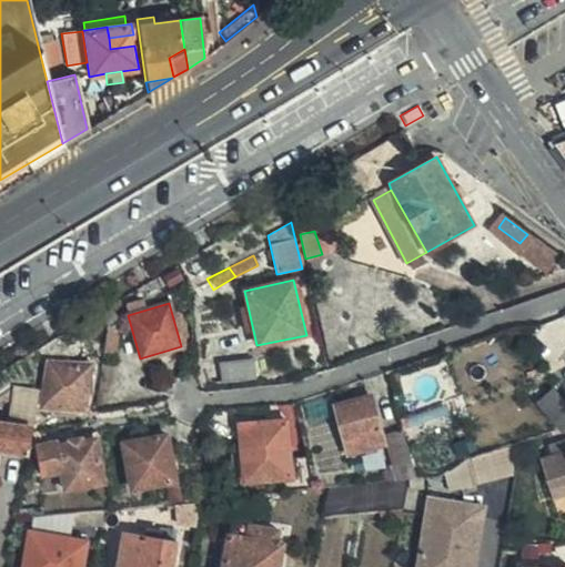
[(106,325),(101,352),(112,354),(115,337),(106,325)]
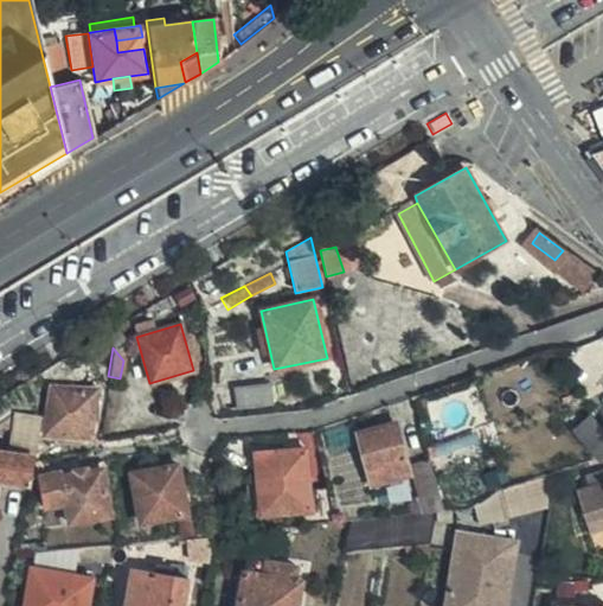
[(233,408),(269,403),(267,386),(231,389),(233,408)]
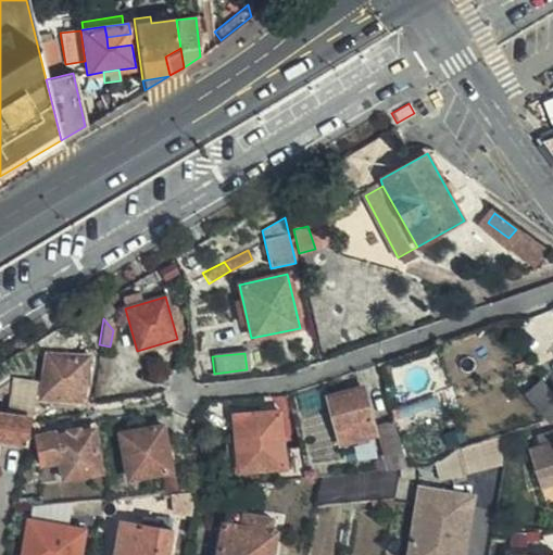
[(82,402),(88,357),(45,355),(38,398),(82,402)]
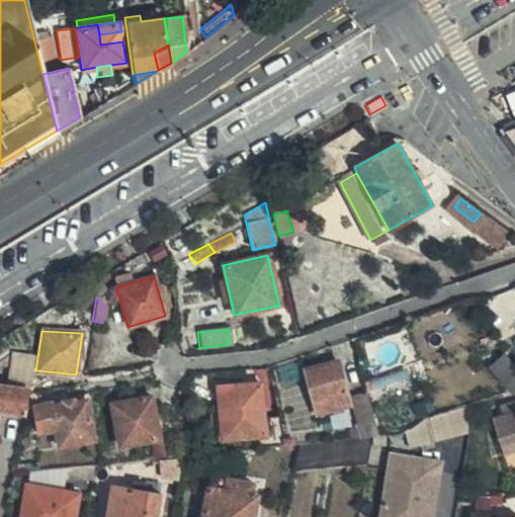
[(514,381),(514,365),(502,351),(501,353),(495,358),(514,381)]
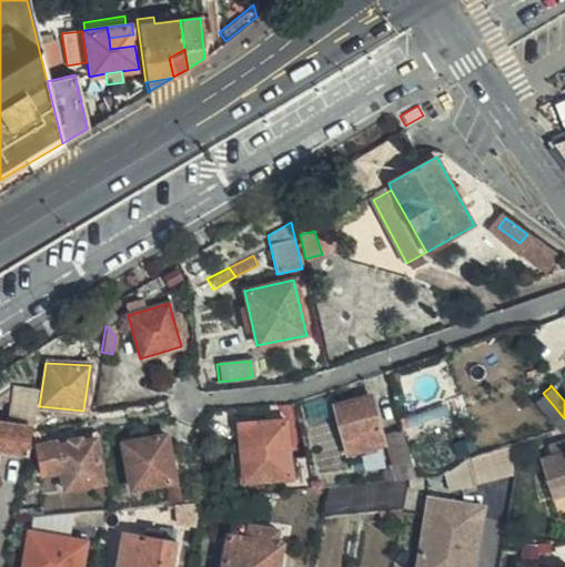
[(0,448),(29,453),(31,432),(38,393),(13,390),(8,424),(0,423),(0,448)]
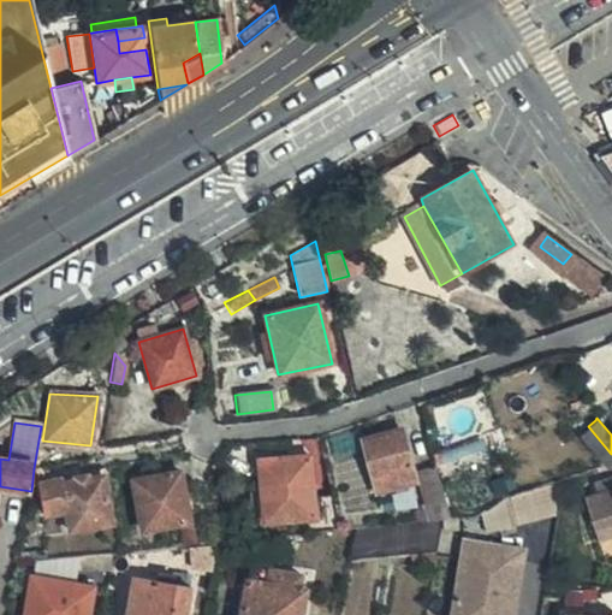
[(414,482),(399,430),(361,439),(374,491),(414,482)]
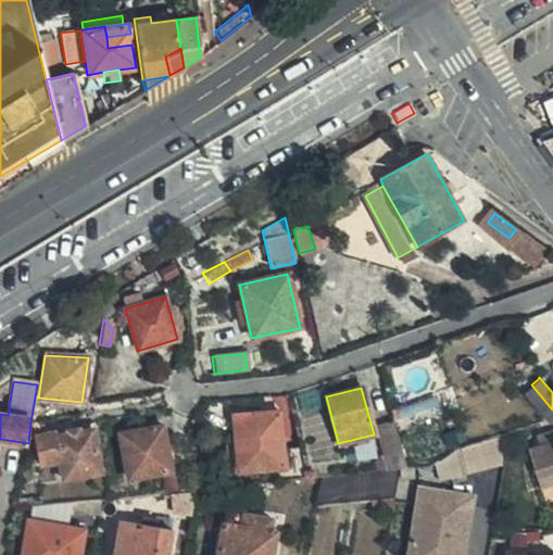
[(306,478),(299,448),(281,450),(278,411),(233,415),(237,470),(280,467),(283,480),(306,478)]
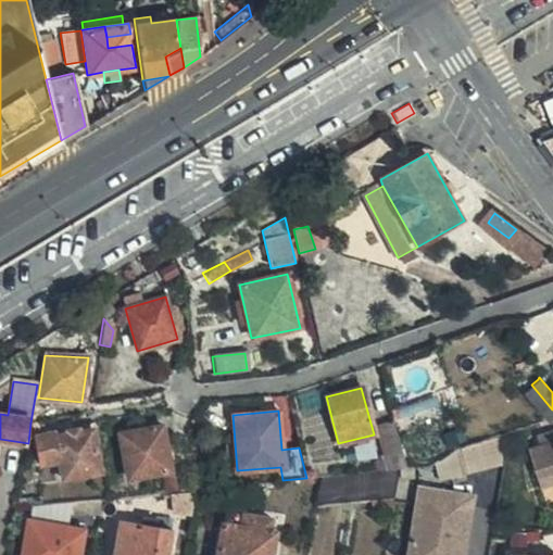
[(406,468),(393,420),(376,425),(387,469),(397,469),(402,468),(406,468)]
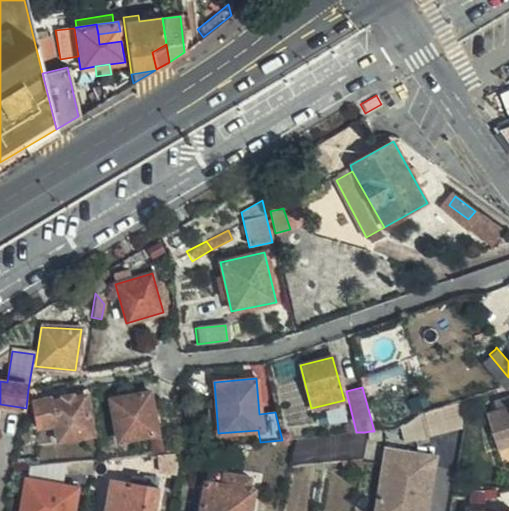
[(157,433),(149,392),(110,399),(117,440),(157,433)]
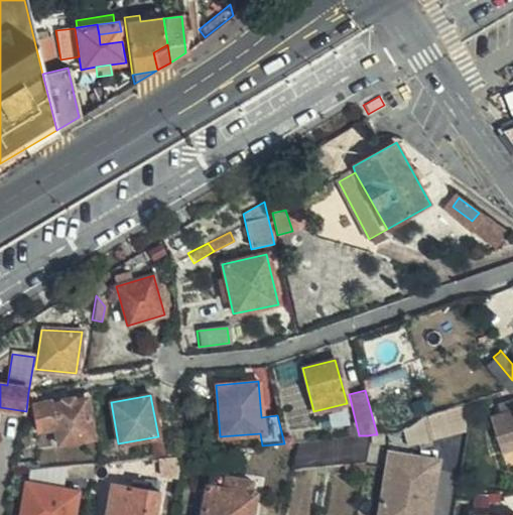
[(94,439),(86,398),(51,405),(50,401),(31,404),(35,431),(52,428),(55,444),(94,439)]
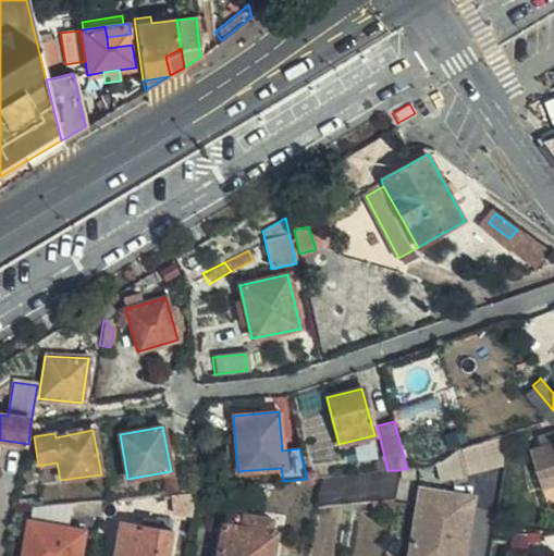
[(553,441),(527,449),(536,478),(553,472),(553,441)]
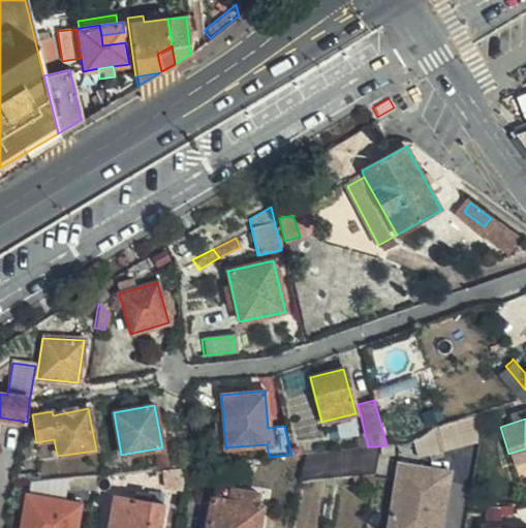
[(459,446),(451,421),(434,426),(411,441),(410,441),(415,459),(459,446)]
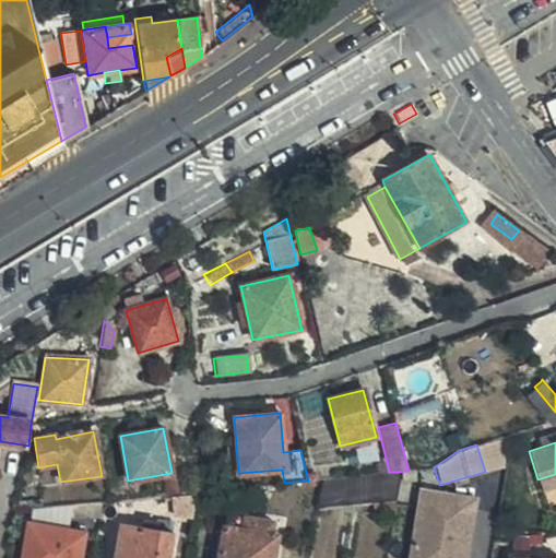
[(315,510),(393,503),(399,472),(389,472),(323,479),(321,479),(315,510)]
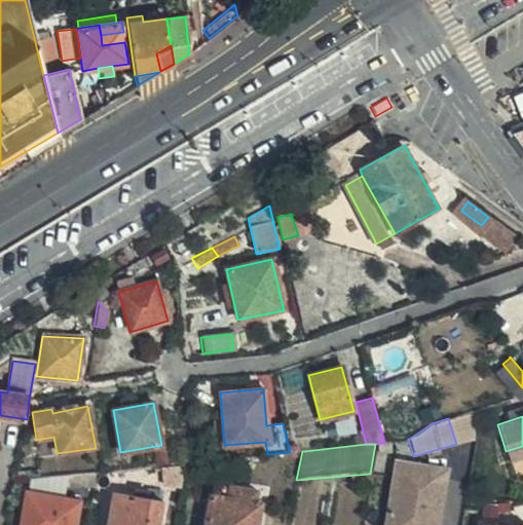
[(522,446),(506,451),(509,461),(522,457),(522,446)]
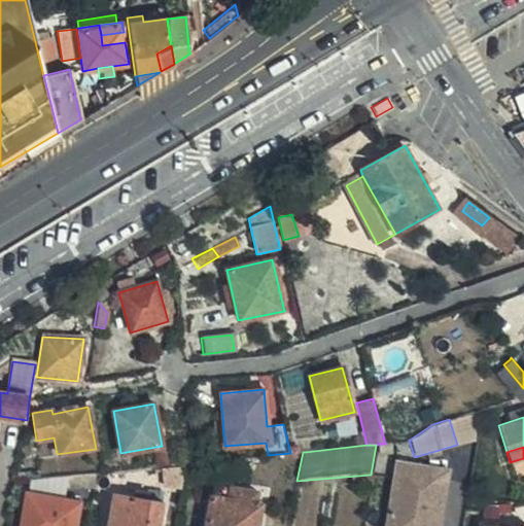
[(405,459),(396,458),(385,525),(438,525),(447,470),(404,463),(405,459)]
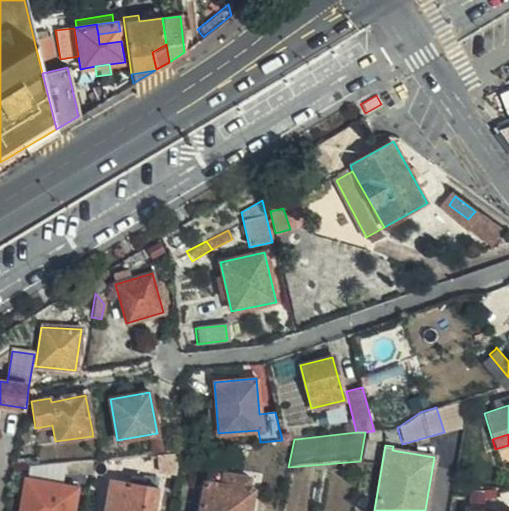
[(144,453),(123,456),(124,468),(146,464),(144,453)]
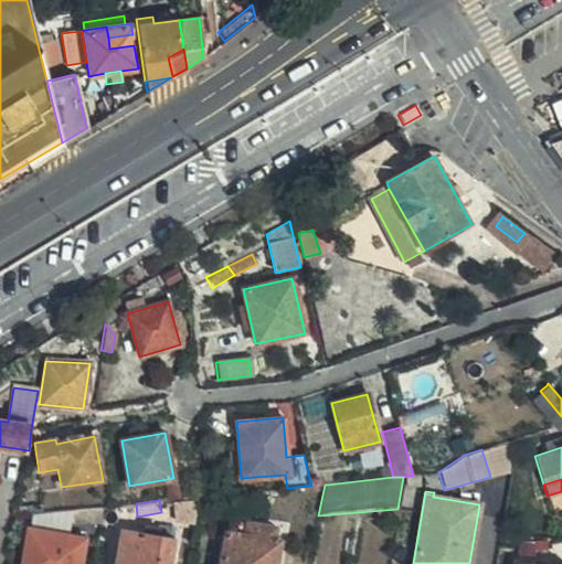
[(72,520),(99,523),(102,507),(72,510),(72,520)]
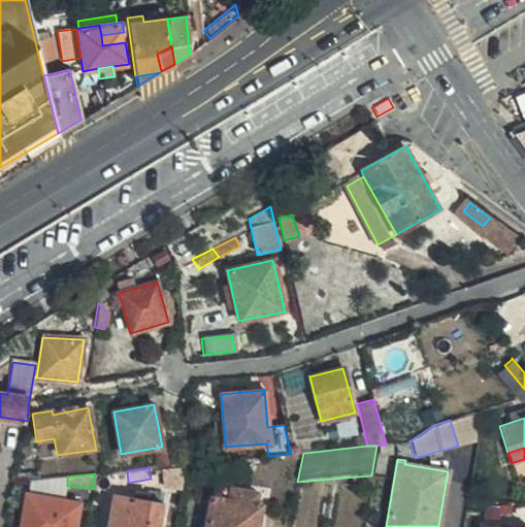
[(31,490),(66,489),(66,475),(31,476),(31,490)]
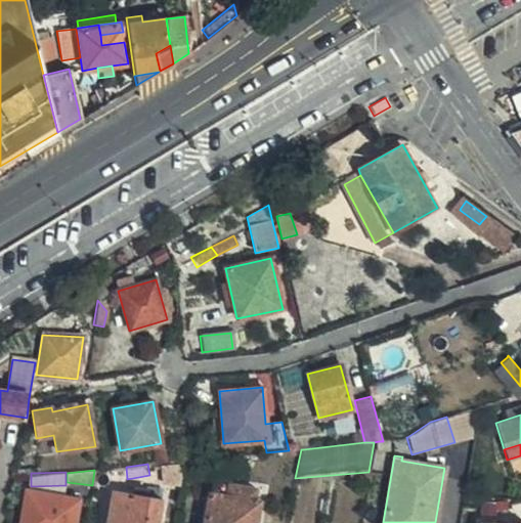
[(253,502),(255,489),(210,482),(203,522),(255,522),(259,502),(253,502)]
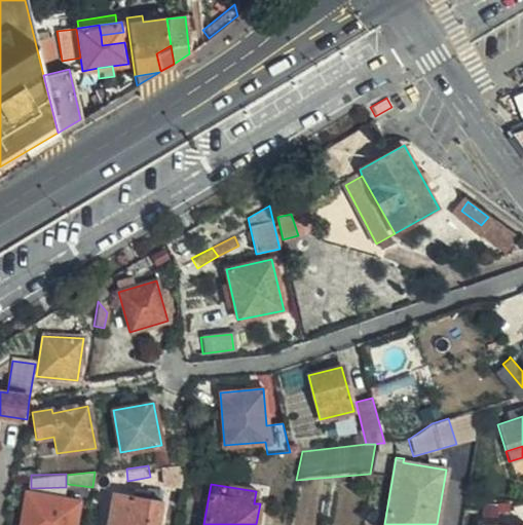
[(158,524),(162,501),(111,491),(105,524),(158,524)]
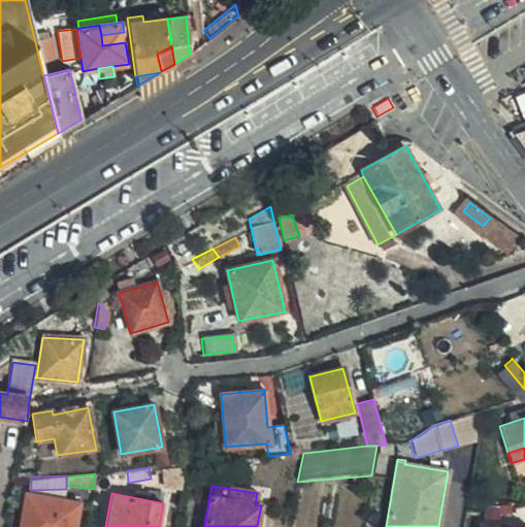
[(75,526),(79,503),(26,494),(20,526),(75,526)]
